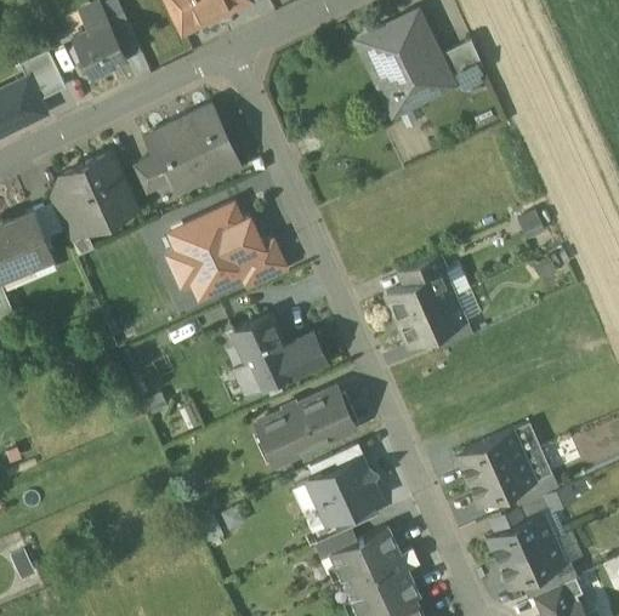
[(177,0),(172,9),(185,35),(203,27),(221,6),(231,3),(228,0),(177,0)]
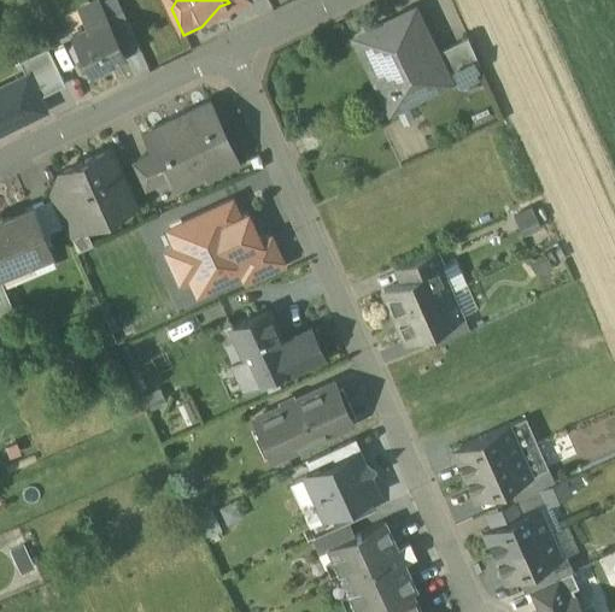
[(124,13),(106,23),(106,24),(109,24),(127,62),(142,54),(124,13)]
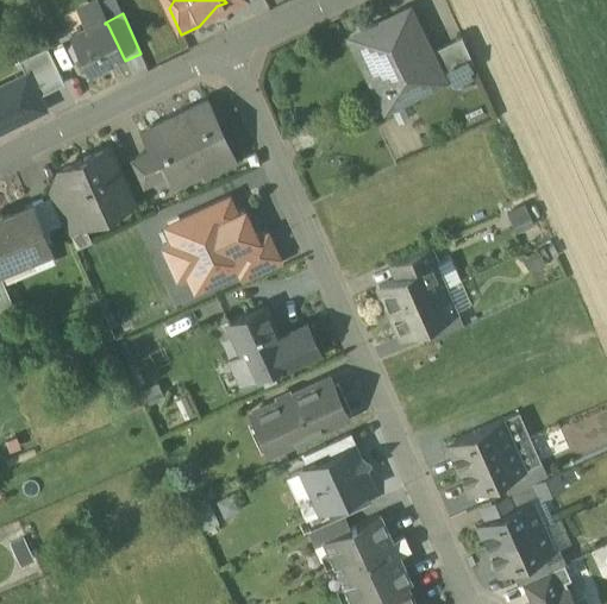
[(410,14),(352,42),(386,112),(443,83),(430,57),(410,14)]
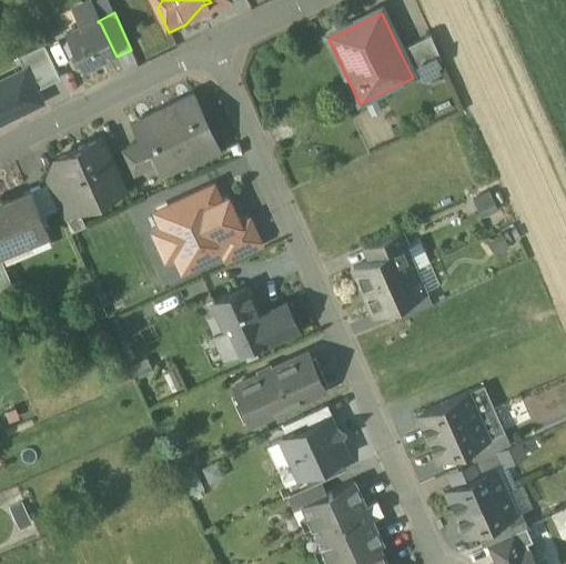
[(98,22),(69,37),(71,41),(67,48),(72,58),(80,59),(87,73),(118,58),(117,57),(100,22),(98,22)]
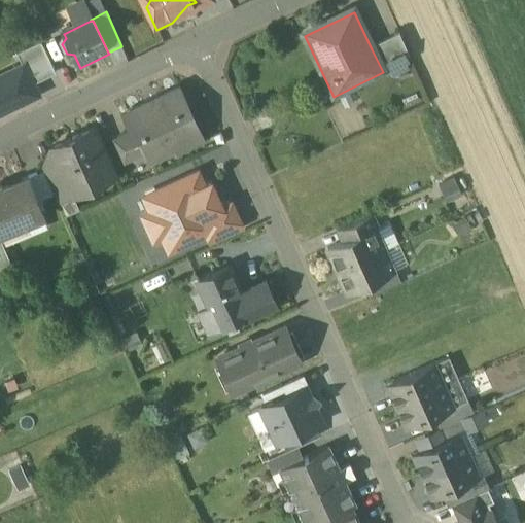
[(400,35),(372,49),(383,72),(411,59),(400,35)]
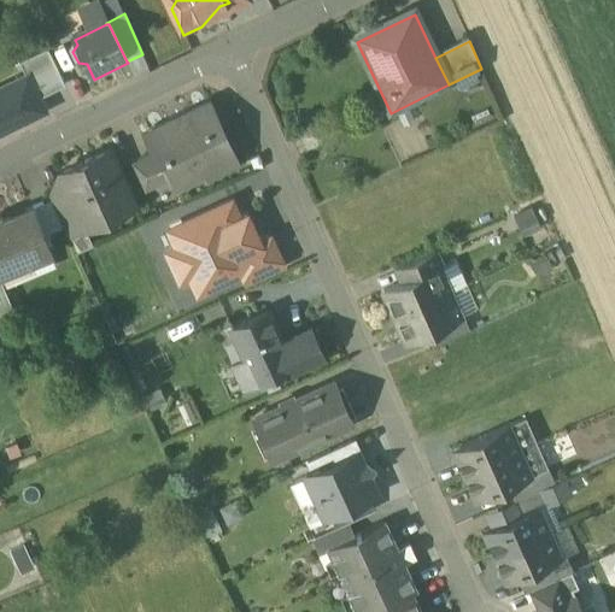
[(28,74),(41,100),(66,88),(50,53),(24,65),(28,74)]
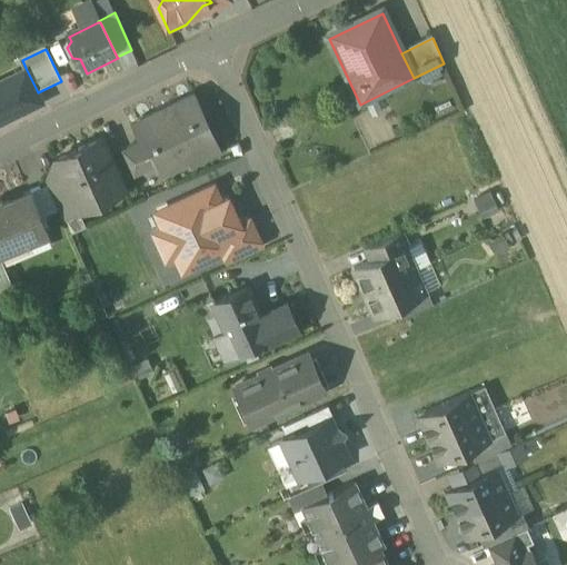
[(0,125),(43,105),(38,92),(26,68),(0,80),(0,125)]
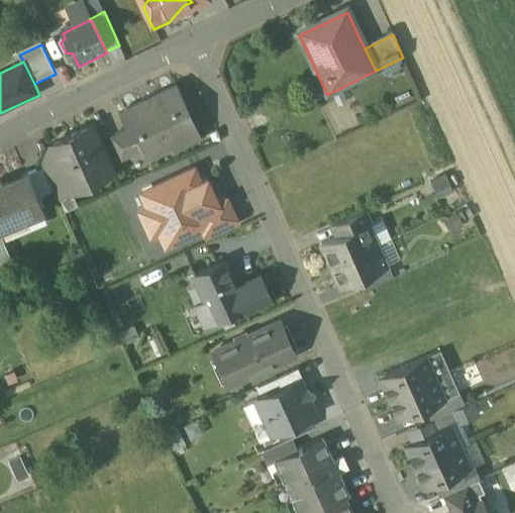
[(176,89),(121,113),(129,130),(133,138),(136,136),(144,152),(148,163),(199,139),(176,89)]
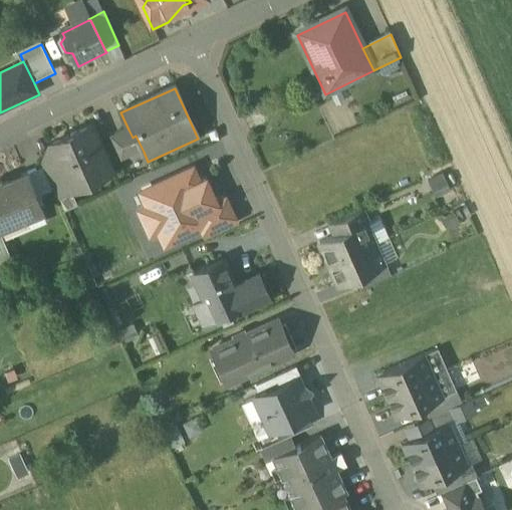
[(92,129),(49,148),(55,161),(64,183),(71,180),(108,163),(92,129)]
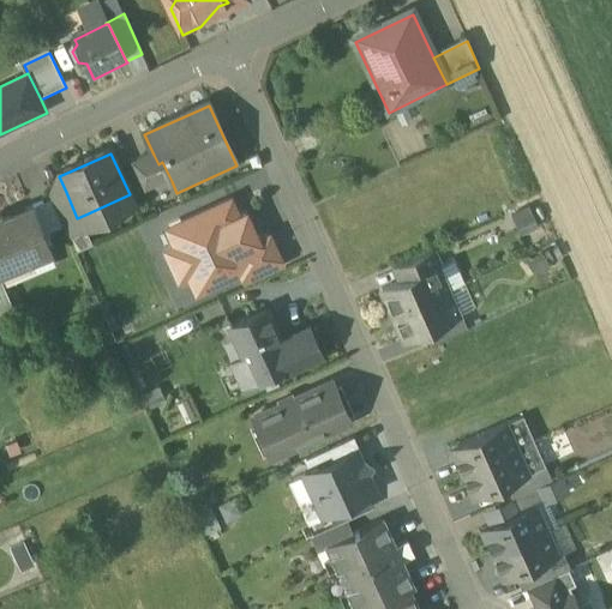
[(159,164),(154,155),(133,164),(147,192),(172,181),(162,162),(159,164)]
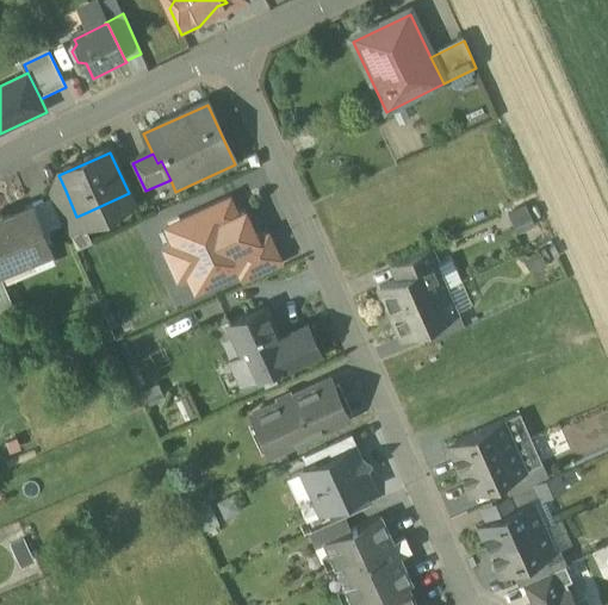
[(76,217),(66,191),(50,197),(68,236),(91,226),(85,213),(76,217)]
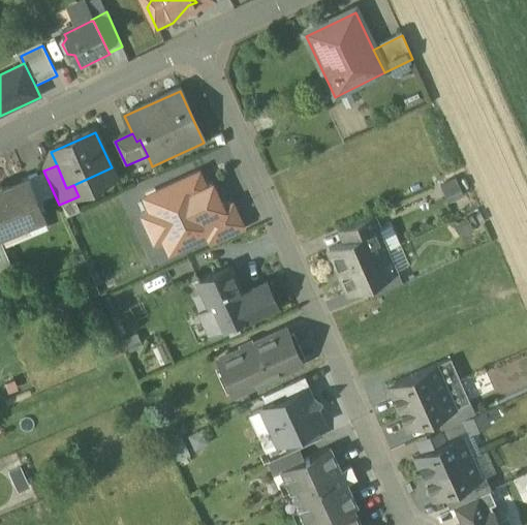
[(216,217),(199,178),(146,201),(169,255),(210,238),(223,232),(216,217)]
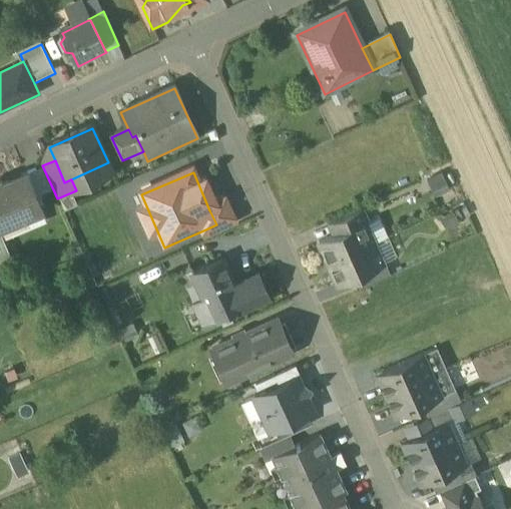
[(27,175),(4,185),(3,182),(0,183),(0,223),(23,213),(26,219),(42,212),(27,175)]
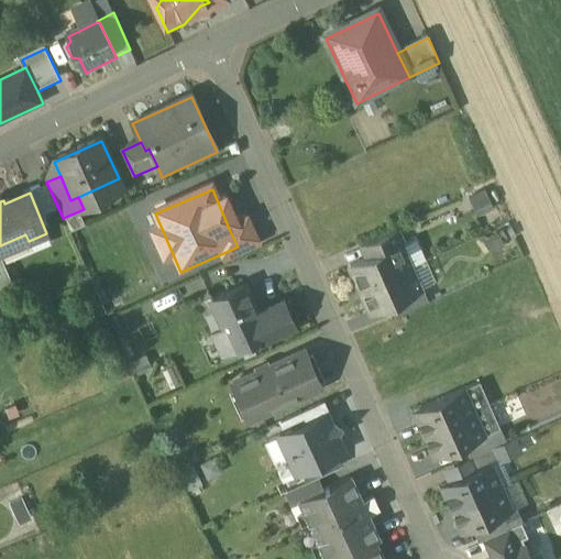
[(228,263),(261,248),(249,222),(230,231),(238,247),(223,253),(228,263)]
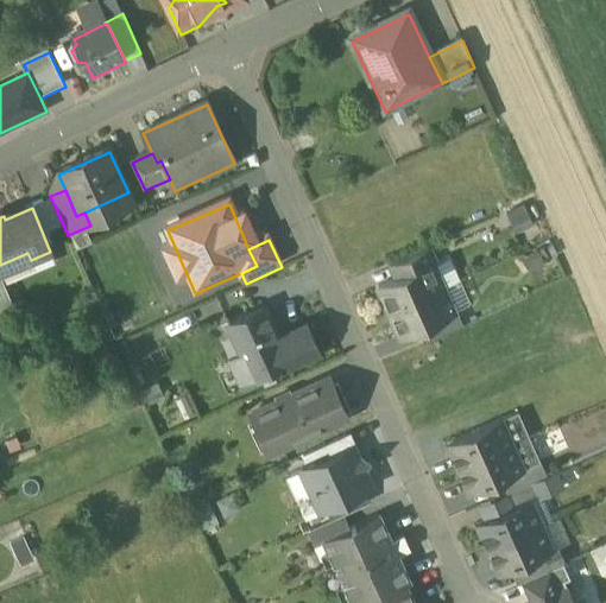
[(430,251),(391,267),(397,281),(433,266),(434,267),(437,266),(430,251)]
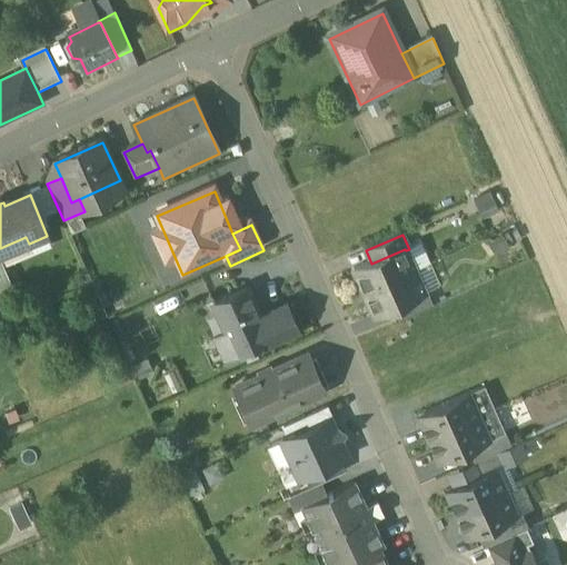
[(11,264),(52,248),(49,241),(9,257),(11,264)]
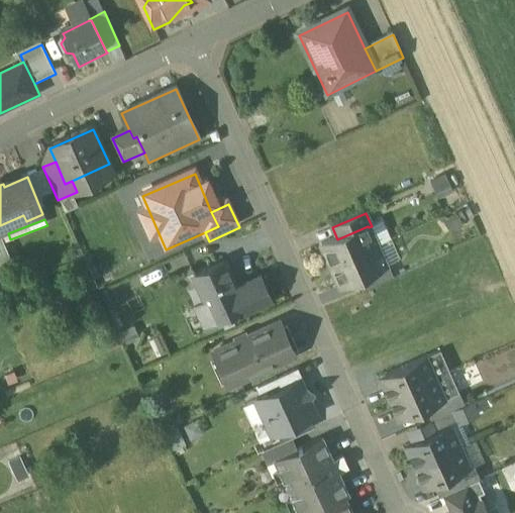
[(337,239),(323,246),(332,268),(378,247),(369,227),(368,226),(337,239)]
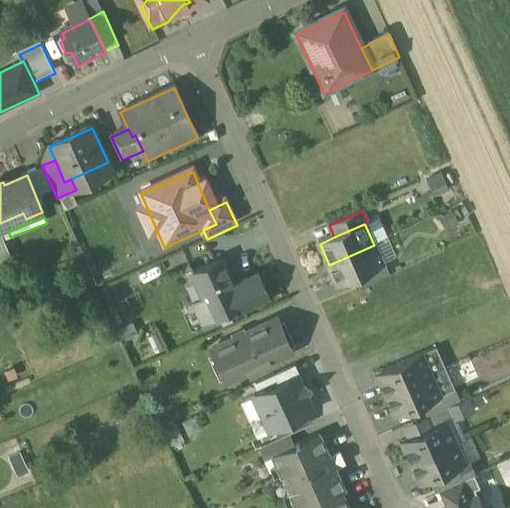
[(4,230),(0,231),(0,260),(15,254),(4,230)]
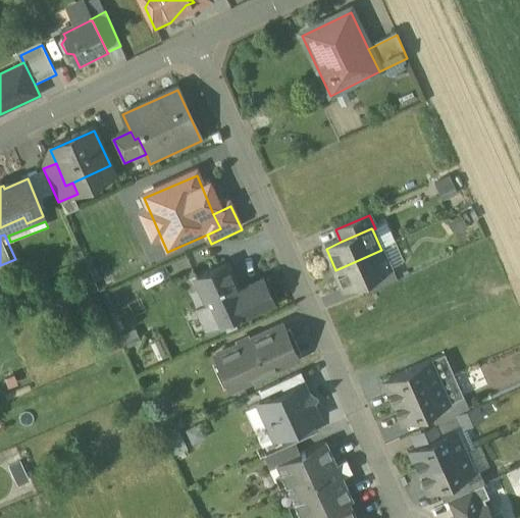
[(381,250),(335,270),(345,292),(360,285),(391,271),(391,270),(381,250)]
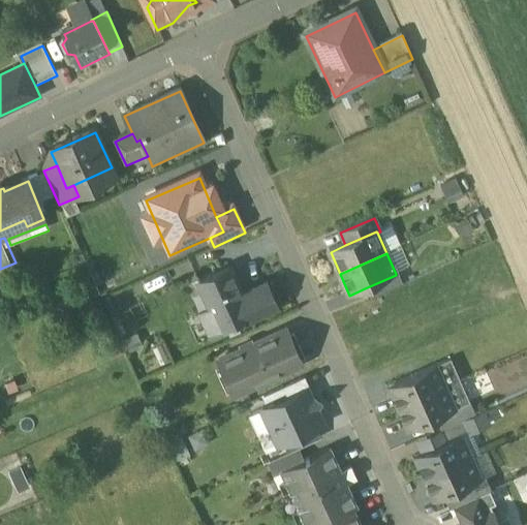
[(231,270),(200,283),(220,327),(249,314),(251,312),(244,296),(231,270)]
